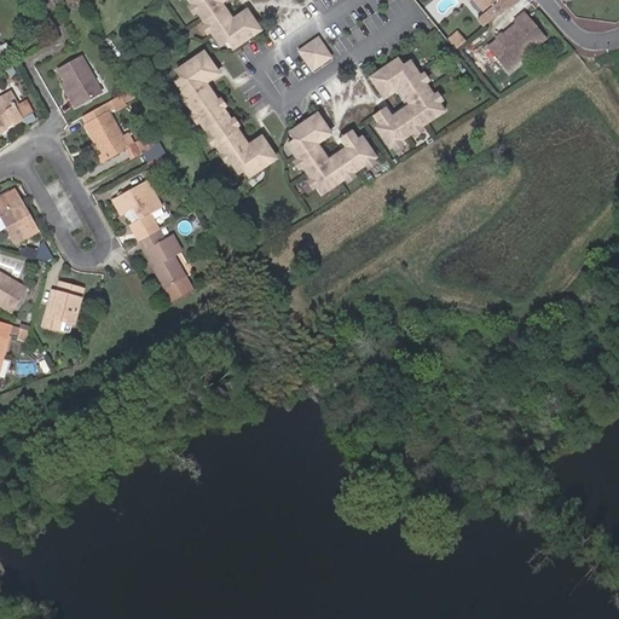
[(255,32),(243,15),(231,23),(218,5),(224,0),(241,0),(243,3),(246,0),(185,0),(190,6),(190,5),(191,7),(186,10),(191,16),(196,13),(204,27),(201,30),(204,36),(209,33),(219,47),(225,45),(229,51),(255,32)]
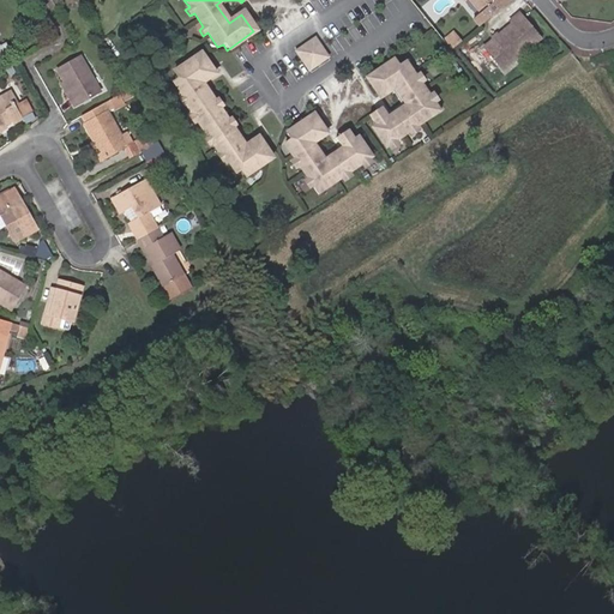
[(462,0),(463,0),(468,0),(480,14),(473,19),(477,25),(506,2),(504,0),(462,0)]
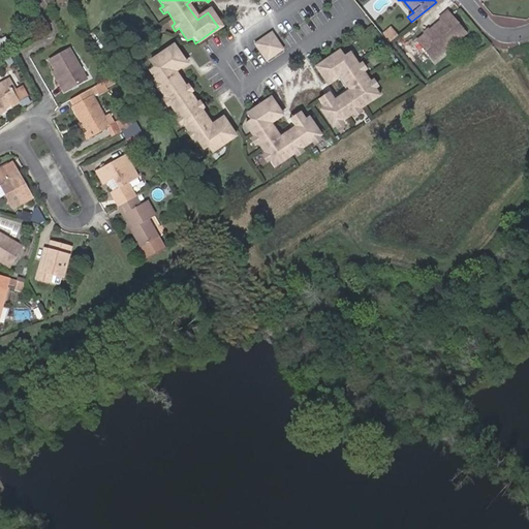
[(441,20),(417,40),(432,57),(440,51),(441,53),(465,32),(446,11),(439,18),(441,20)]
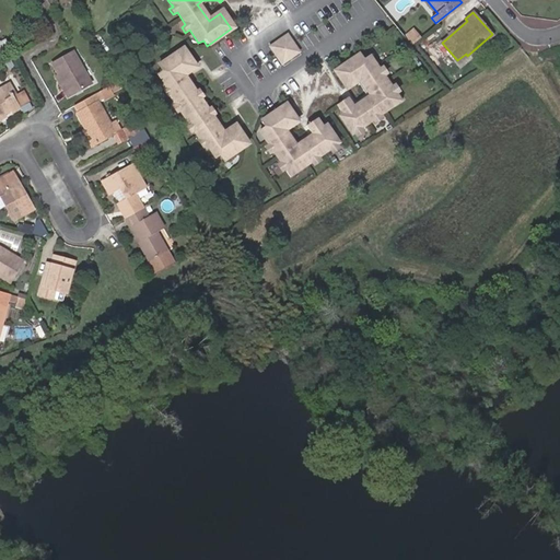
[(287,36),(269,47),(281,65),(298,53),(287,36)]
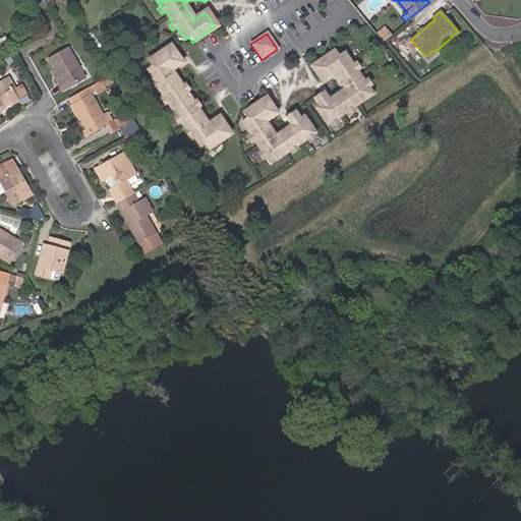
[(170,45),(148,60),(151,65),(146,68),(155,81),(151,84),(154,90),(158,87),(162,92),(161,93),(164,97),(160,100),(163,105),(167,103),(176,116),(173,119),(176,124),(180,121),(183,125),(184,125),(188,130),(183,133),(187,138),(191,135),(200,149),(206,145),(209,150),(231,134),(219,116),(211,122),(200,107),(196,110),(195,109),(199,107),(196,102),(192,105),(183,92),(187,89),(184,84),(180,87),(184,83),(174,69),(182,63),(170,45)]
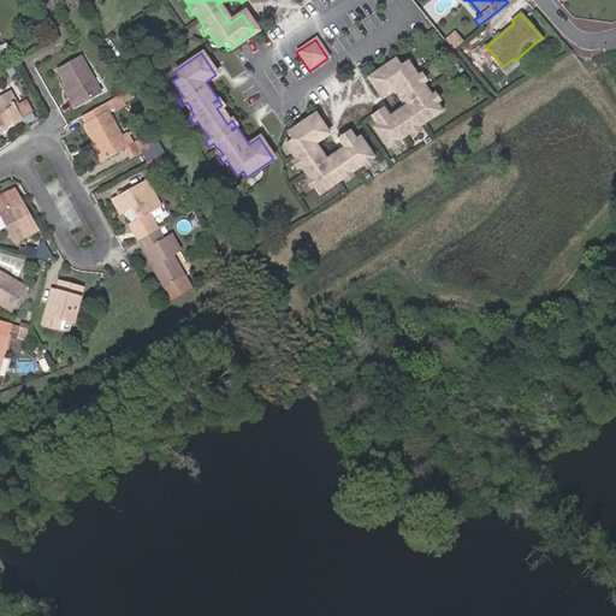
[(57,67),(63,80),(71,93),(67,95),(73,105),(99,90),(80,54),(57,67)]
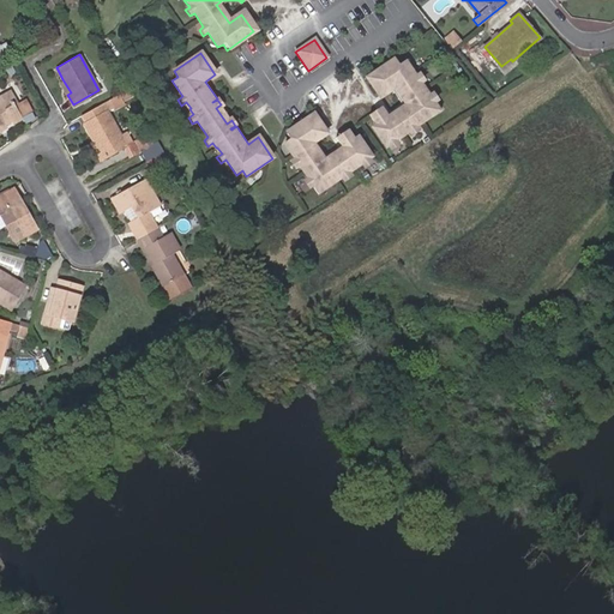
[(395,60),(368,78),(380,95),(393,86),(405,104),(387,118),(381,107),(368,115),(375,126),(373,128),(385,146),(389,144),(392,149),(398,144),(395,139),(408,131),(410,136),(416,131),(414,127),(431,115),(432,116),(439,110),(434,103),(433,104),(432,103),(437,100),(432,94),(428,97),(419,83),(422,80),(419,74),(414,77),(404,62),(399,66),(395,60)]
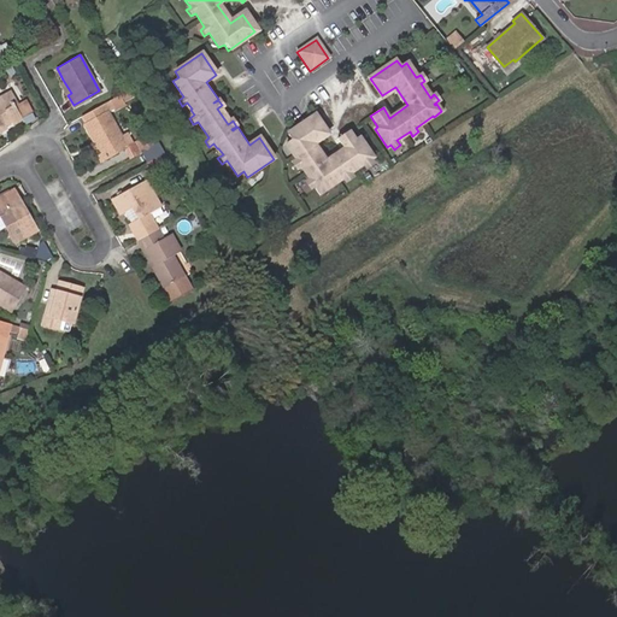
[(71,93),(63,80),(60,81),(68,95),(71,93)]
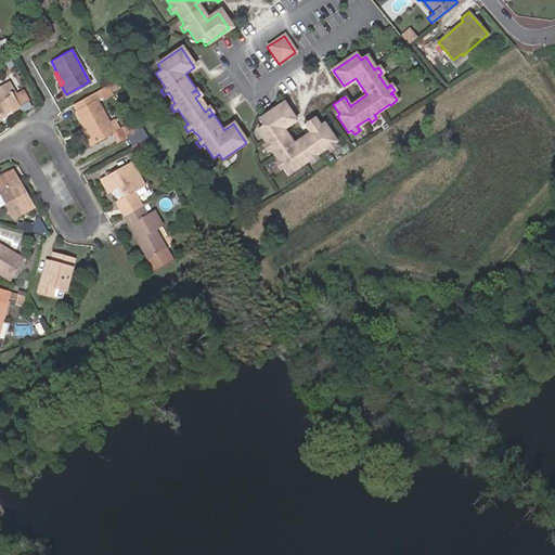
[(92,93),(74,103),(77,110),(75,111),(84,127),(86,126),(94,141),(118,127),(113,118),(107,123),(95,100),(102,97),(103,99),(113,93),(107,84),(98,89),(92,93)]
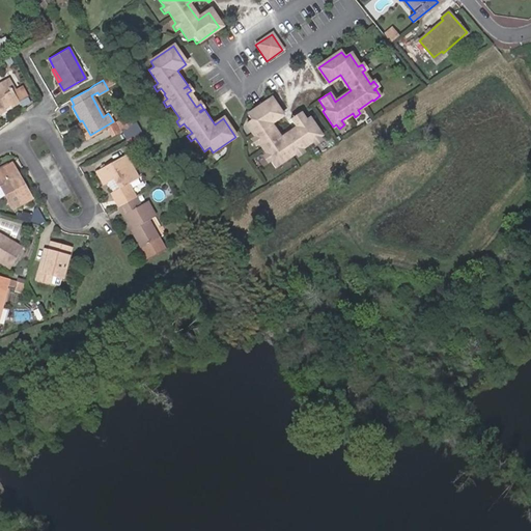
[(0,109),(3,108),(9,104),(10,107),(20,102),(14,90),(11,87),(9,88),(5,81),(0,83),(0,109)]
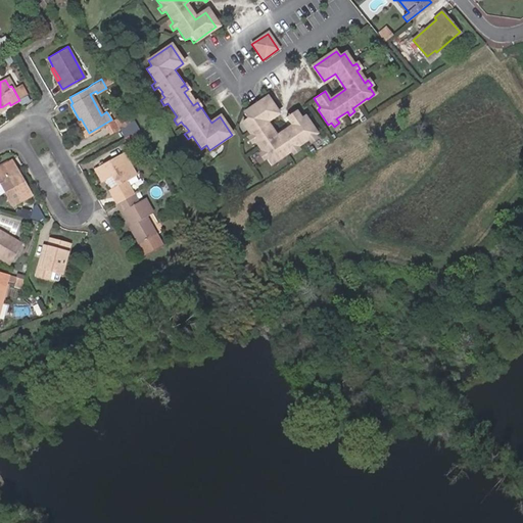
[(13,89),(19,100),(29,95),(22,84),(13,89)]
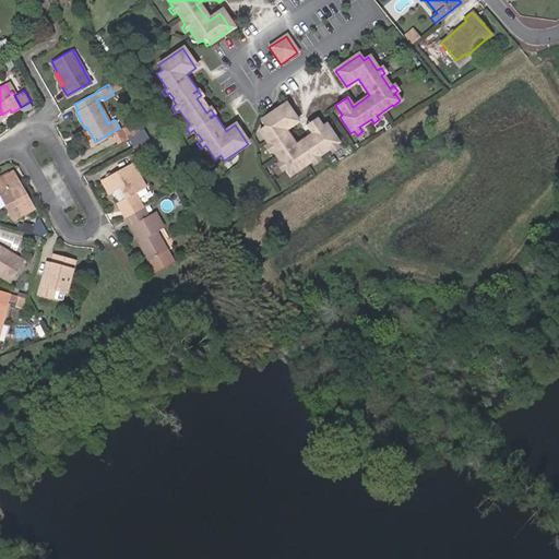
[(284,106),(260,123),(263,129),(259,132),(269,145),(264,149),(269,154),(272,151),(281,163),(276,166),(281,171),(285,169),(284,170),(289,177),(296,173),(295,171),(310,161),(313,165),(319,161),(317,157),(328,150),(330,153),(336,150),(333,145),(336,143),(324,127),(322,128),(316,119),(305,127),(311,137),(295,147),(283,130),(295,122),(284,106)]
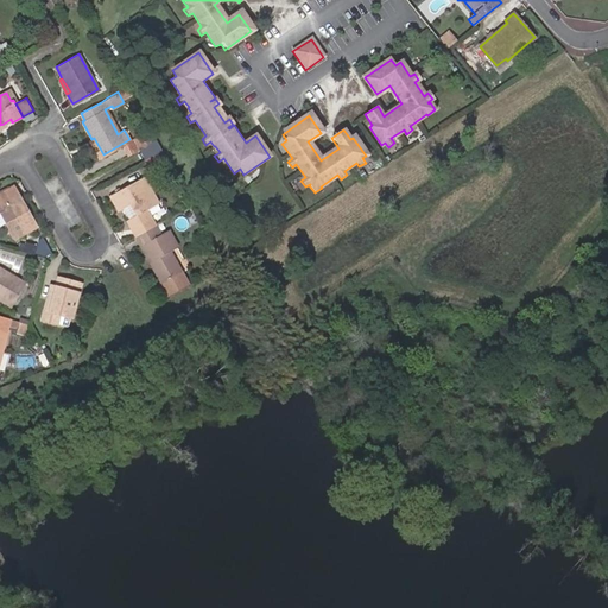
[(144,145),(154,139),(146,124),(135,130),(144,145)]
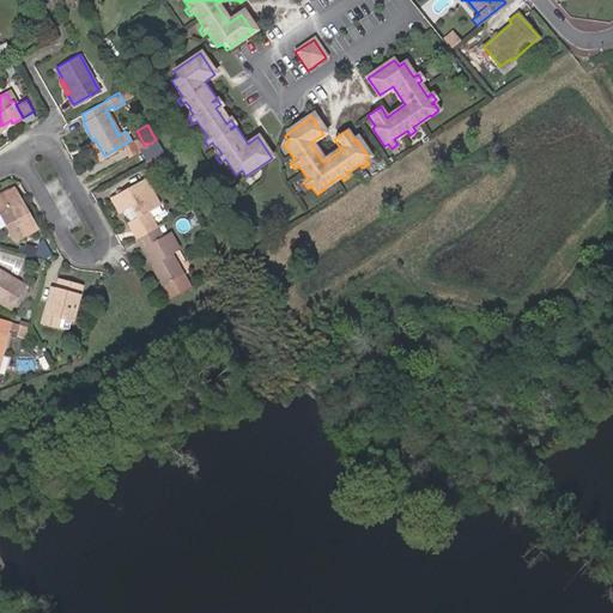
[(95,139),(92,140),(90,141),(99,158),(104,156),(95,139)]
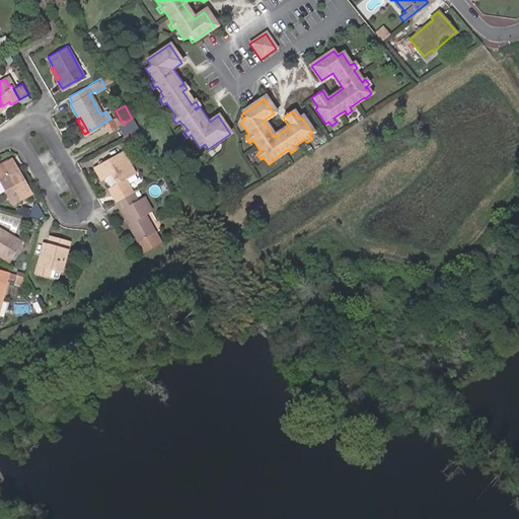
[(138,129),(122,138),(124,141),(127,140),(131,146),(143,139),(138,129)]
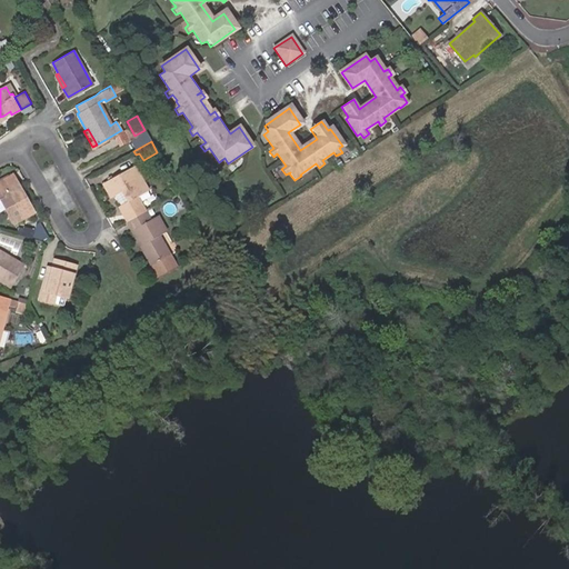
[(123,208),(132,222),(150,212),(146,206),(142,198),(149,193),(152,192),(138,167),(108,185),(117,199),(121,196),(127,193),(132,202),(127,206),(123,208)]
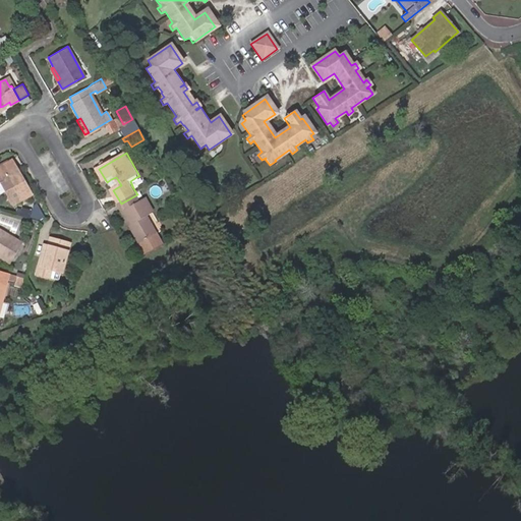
[(18,177),(21,175),(16,167),(0,175),(0,178),(13,203),(32,192),(26,183),(23,185),(18,177)]
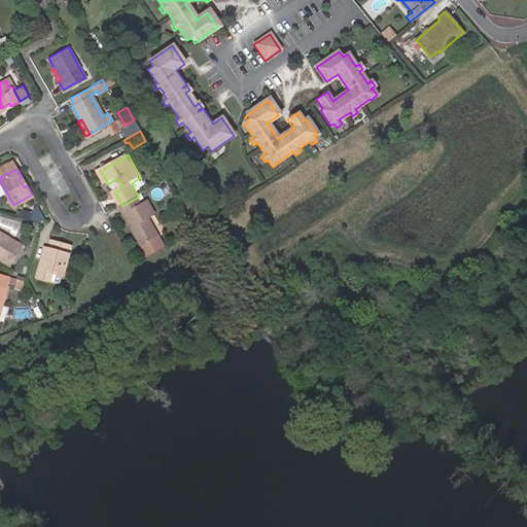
[(112,181),(117,190),(123,187),(117,179),(112,181)]
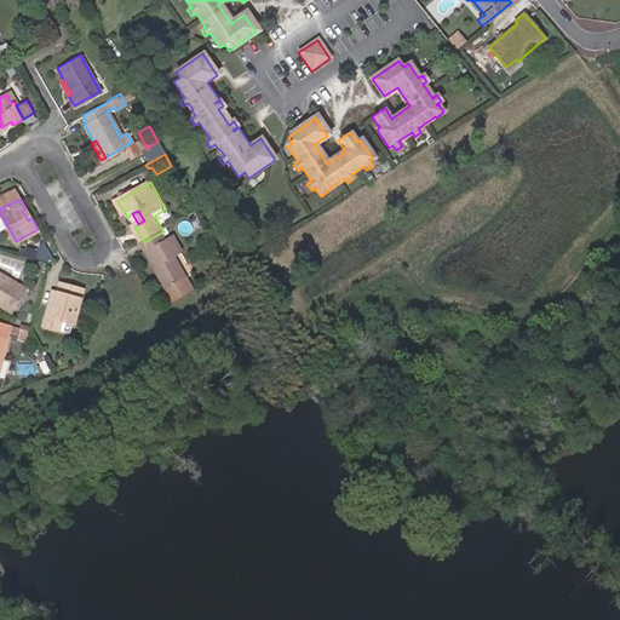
[(178,303),(196,292),(190,281),(178,258),(184,254),(176,237),(168,241),(164,231),(144,242),(156,265),(159,263),(161,268),(159,269),(172,292),(178,303)]
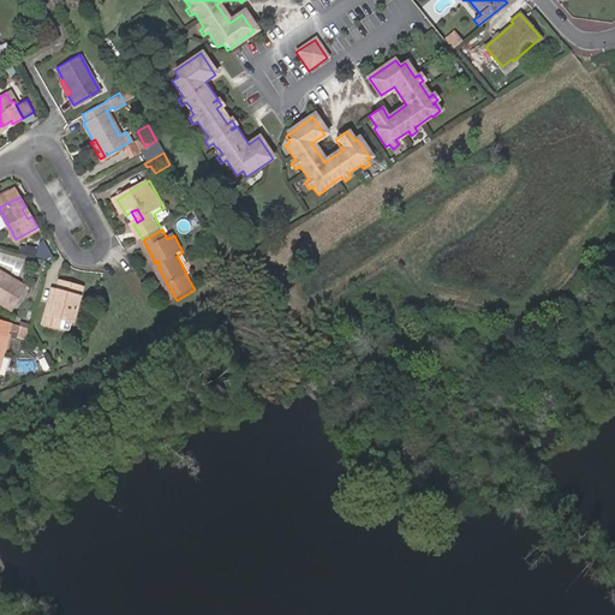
[(0,256),(0,264),(12,272),(18,258),(4,250),(0,256)]
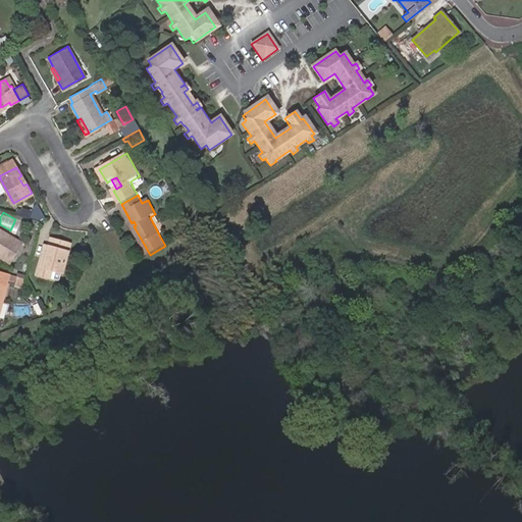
[(0,256),(10,262),(22,242),(0,228),(0,256)]
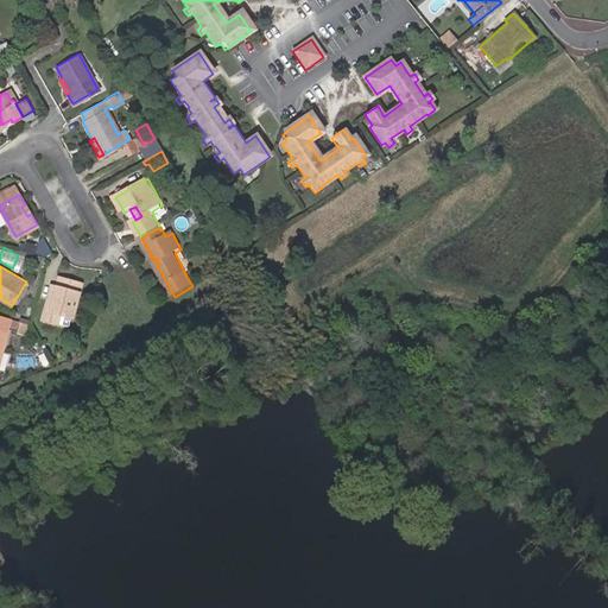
[(63,287),(57,285),(50,310),(46,310),(44,320),(58,323),(61,314),(73,317),(82,283),(65,278),(63,287)]
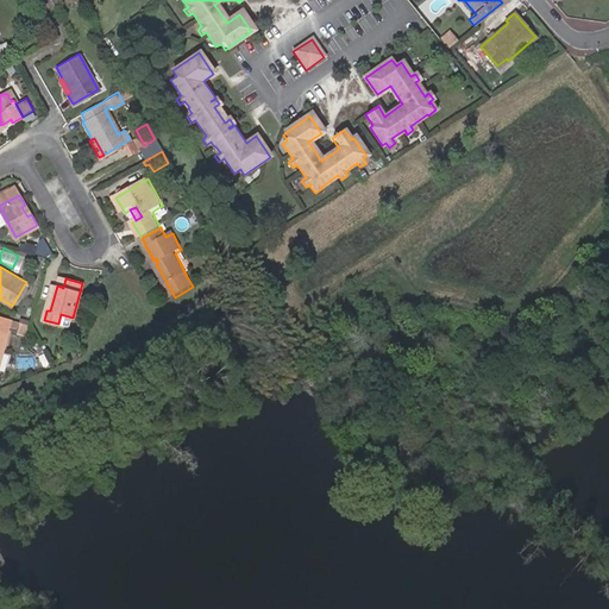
[(50,311),(57,286),(52,284),(46,311),(50,311)]
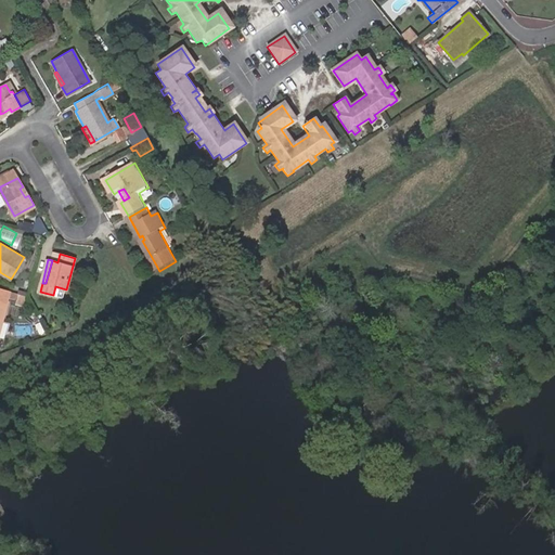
[(11,291),(0,287),(0,332),(9,300),(11,291)]
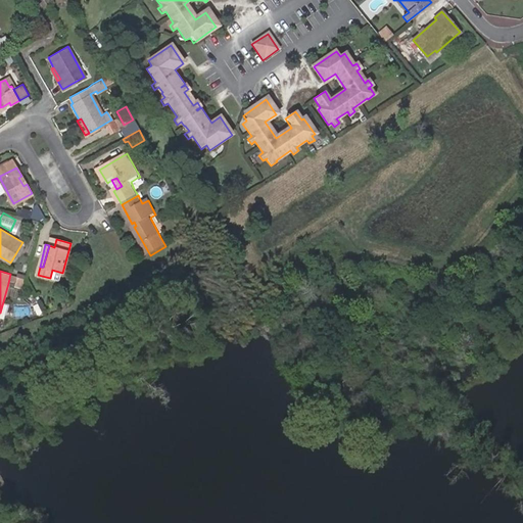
All buildings are outlined.
